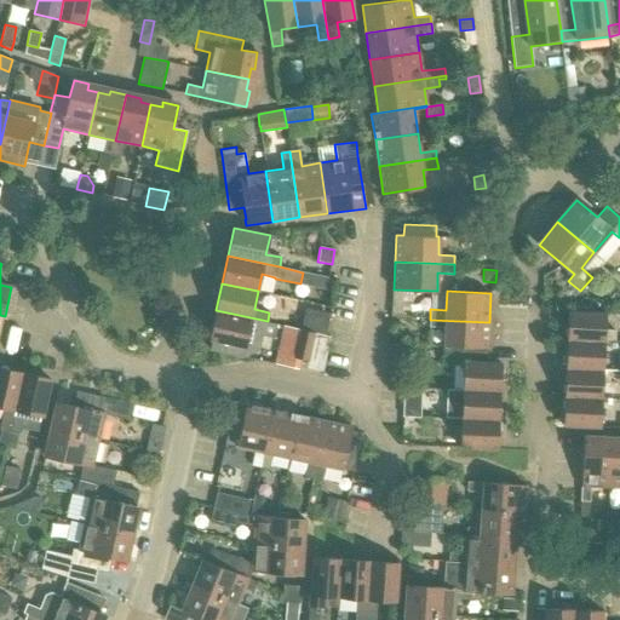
[(326,334),(331,314),(306,309),(302,329),(316,332),(326,334)]
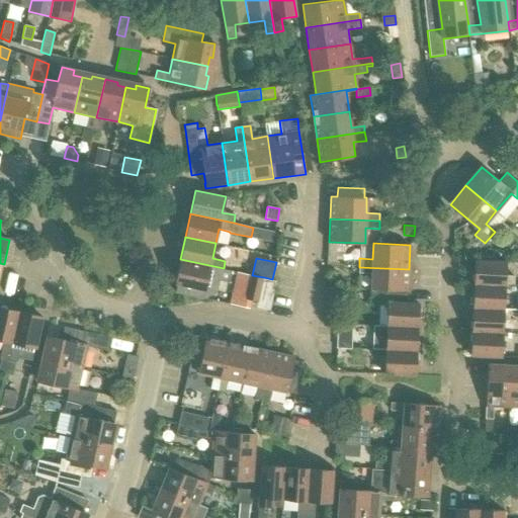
[(222,278),(224,268),(180,259),(175,283),(205,290),(208,275),(222,278)]
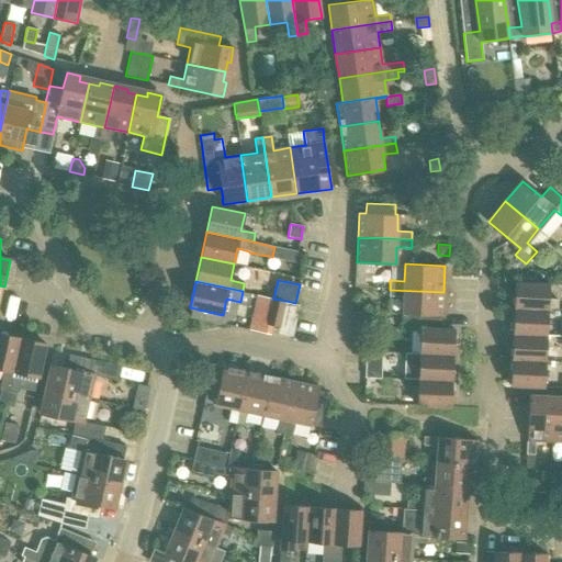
[(559,311),(559,298),(549,298),(549,284),(515,282),(514,308),(548,310),(559,311)]
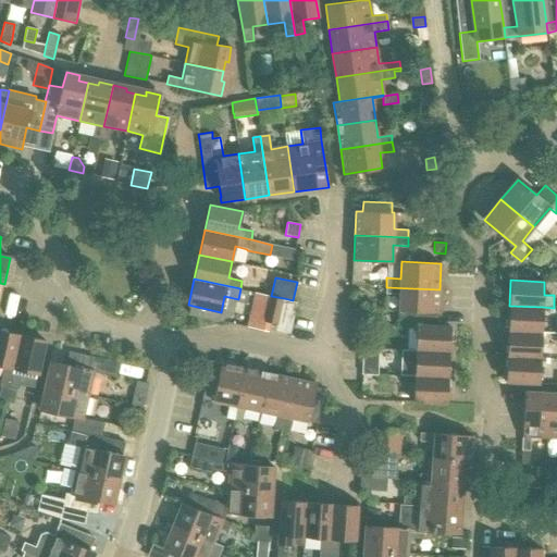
[(386,287),(385,294),(399,295),(399,310),(398,325),(418,326),(418,325),(437,326),(437,325),(438,312),(440,289),(386,287)]
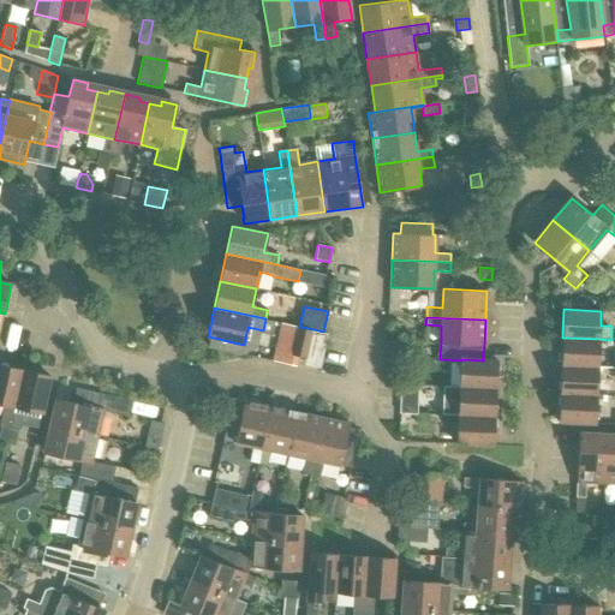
[(308,358),(314,329),(299,327),(297,327),(290,356),(305,358),(308,358)]
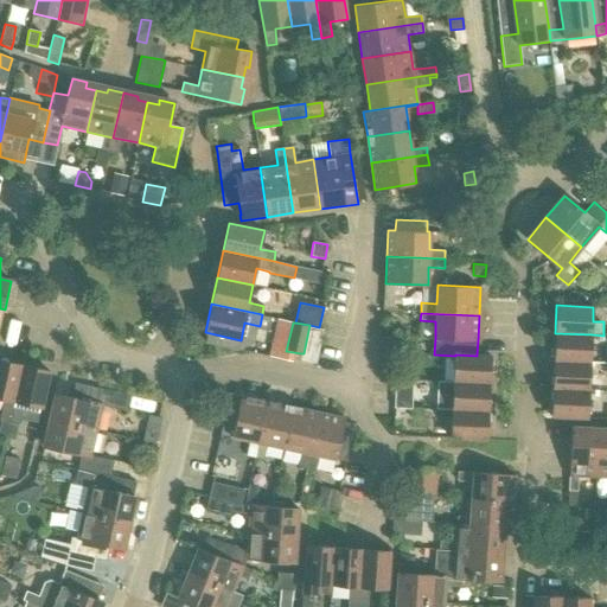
[(319,327),(310,325),(304,353),(301,353),(300,360),(315,364),(324,330),(319,328),(319,327)]
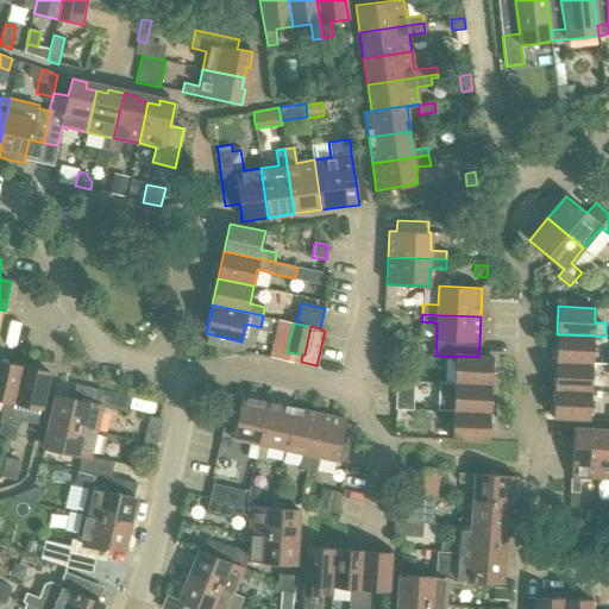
[(592,364),(594,336),(557,334),(556,362),(592,364)]
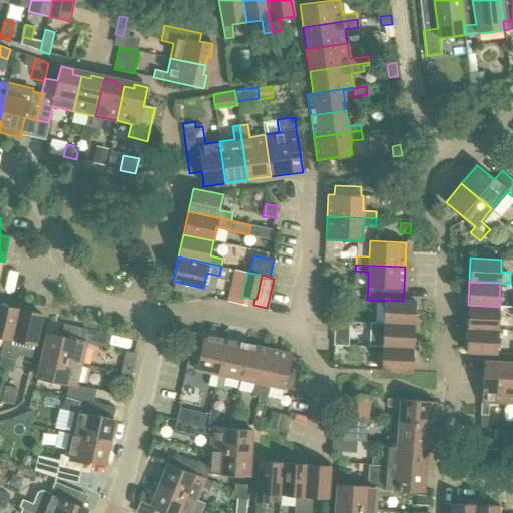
[(385,301),(384,323),(414,324),(415,301),(403,300),(403,301),(385,300),(385,301)]
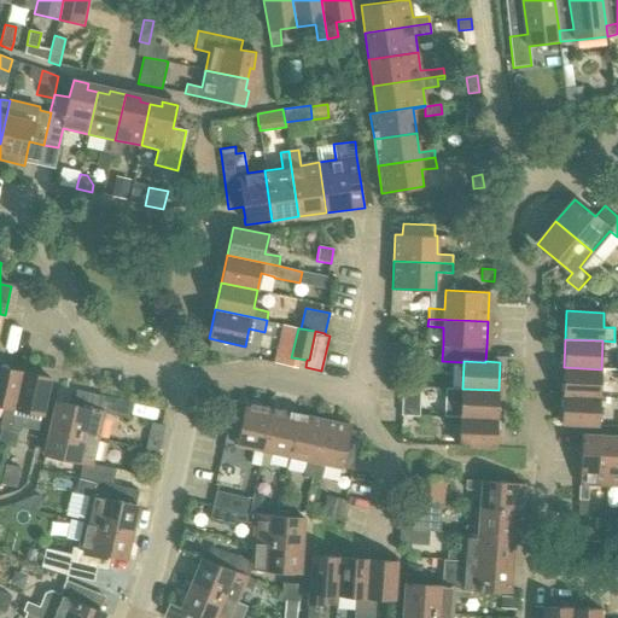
[(0,432),(0,444),(7,447),(23,373),(0,367),(0,406),(4,407),(0,423),(0,429),(1,430),(0,432)]
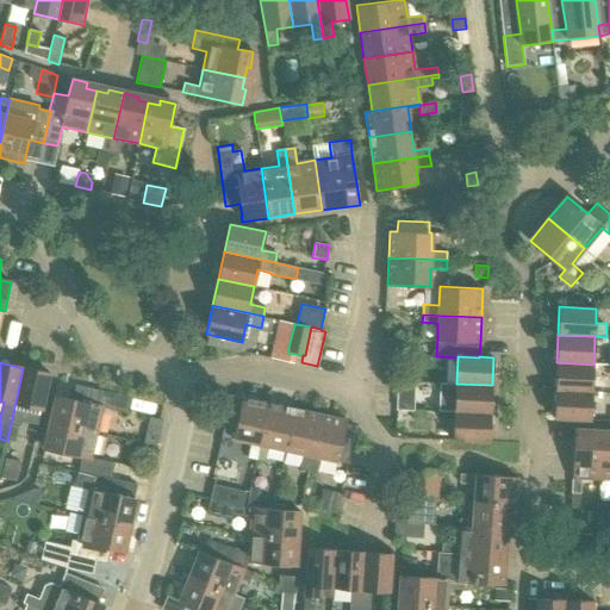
[(592,383),(593,365),(556,362),(555,392),(592,393),(604,393),(604,384),(592,383)]
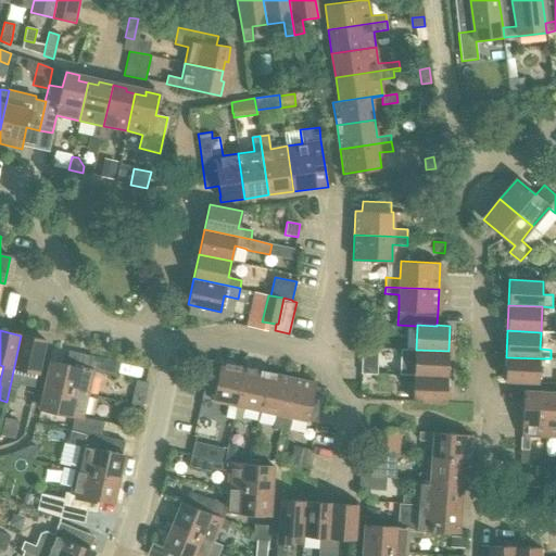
[(38,374),(46,341),(21,336),(7,402),(14,403),(16,389),(21,382),(35,386),(37,374),(38,374)]
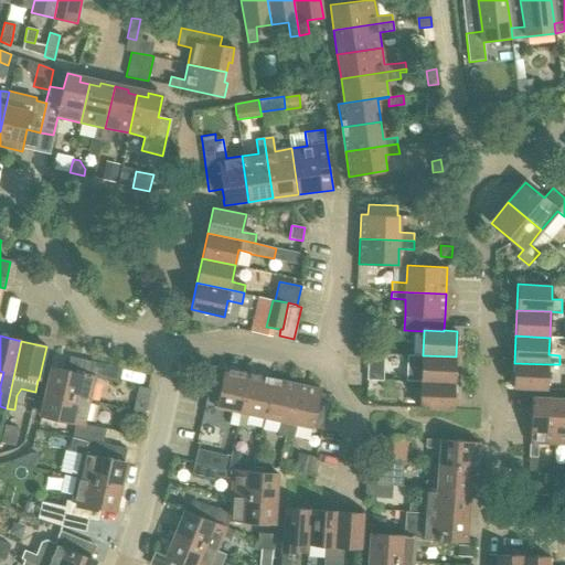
[(384,370),(384,354),(368,354),(368,373),(379,374),(379,369),(384,370)]
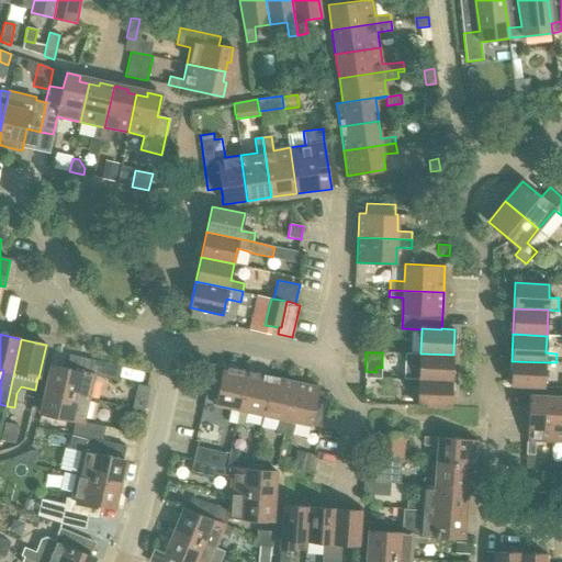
[(404,371),(404,379),(452,381),(453,355),(420,353),(420,355),(405,353),(404,371)]
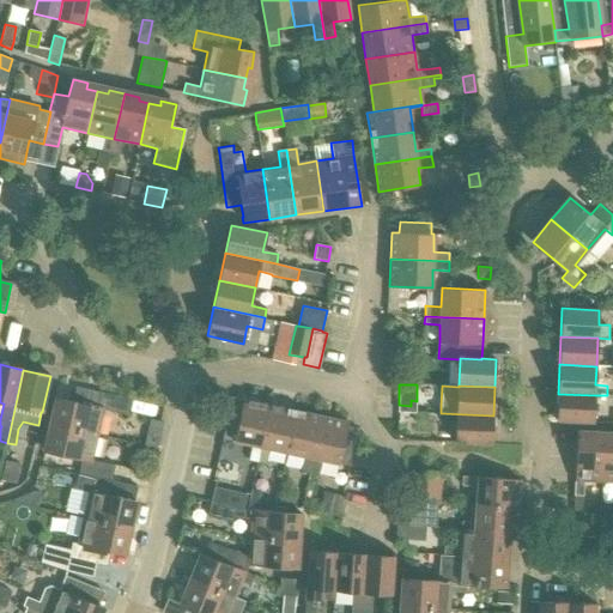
[(126,416),(129,399),(76,387),(72,402),(59,400),(55,414),(59,416),(56,426),(98,436),(104,411),(126,416)]
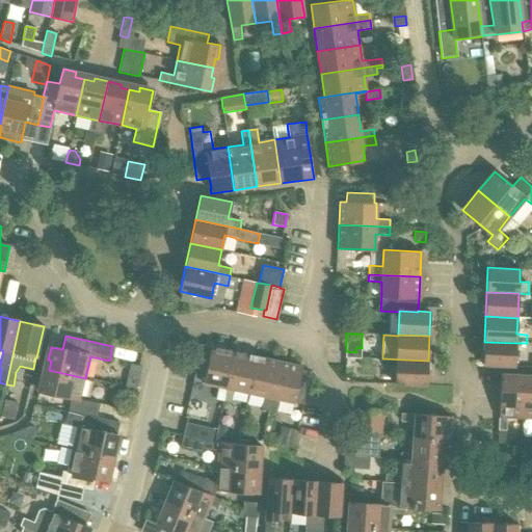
[(515,367),(516,343),(484,342),(483,365),(515,367)]
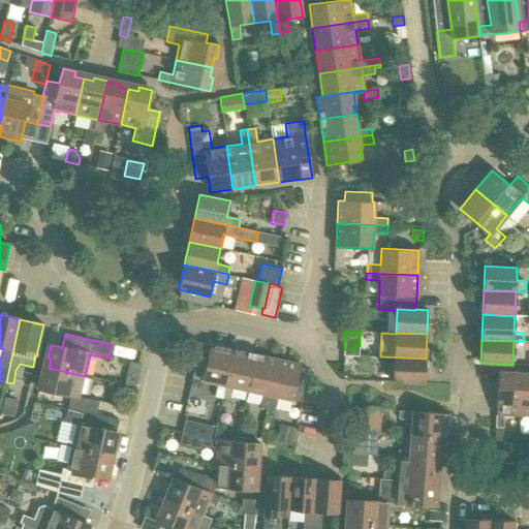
[(223,400),(234,349),(211,345),(199,343),(192,379),(203,381),(218,384),(215,398),(223,400)]
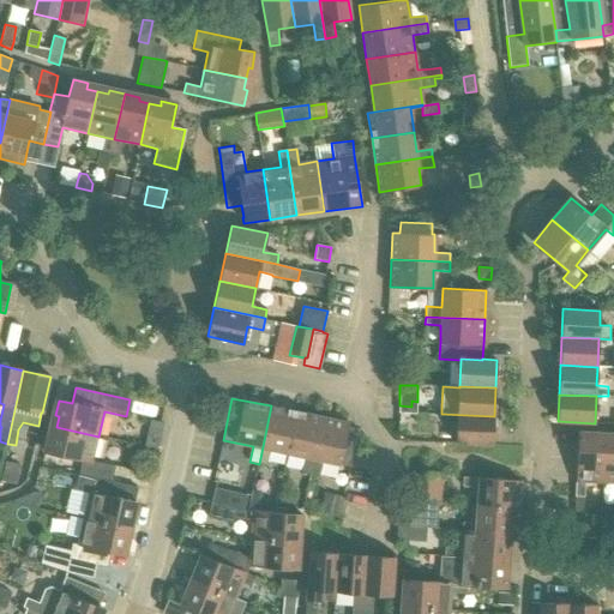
[(288,455),(296,411),(271,405),(259,464),(266,465),(270,450),(288,455)]
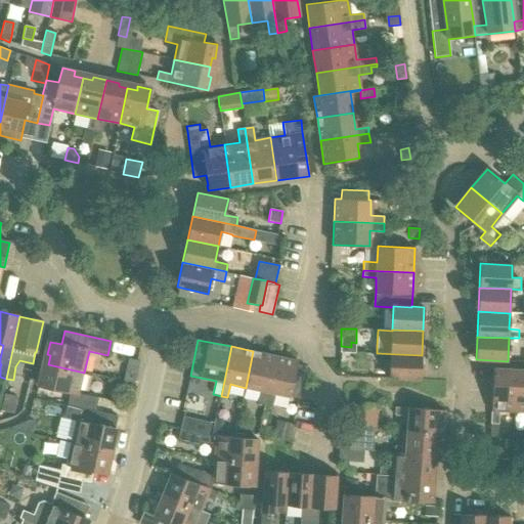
[(265,405),(275,356),(253,351),(246,388),(260,391),(257,403),(265,405)]
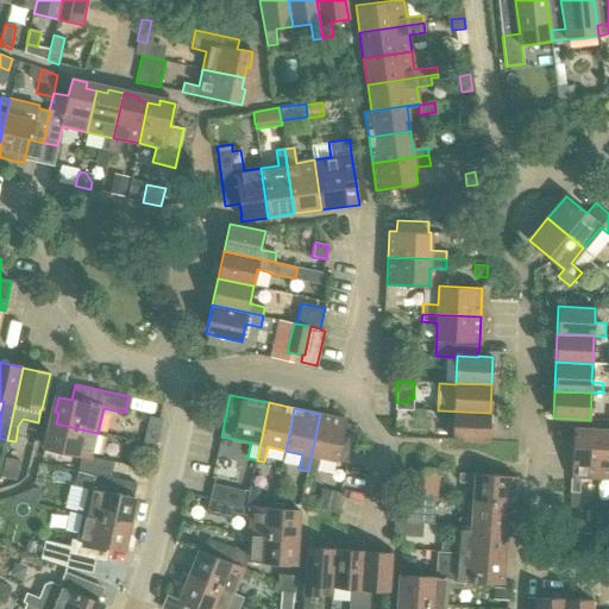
[(425,410),(424,419),(453,420),(452,439),(489,441),(490,413),(438,410),(438,412),(425,410)]
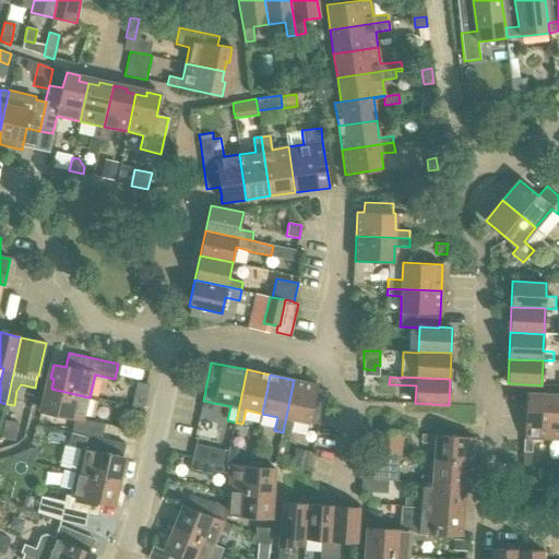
[(318,426),(324,396),(316,394),(317,385),(294,380),(283,432),(289,433),(293,420),(318,426)]
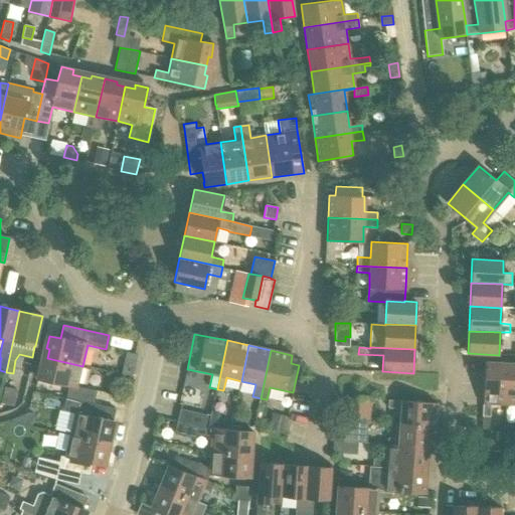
[(77,387),(82,366),(47,358),(45,367),(42,366),(39,380),(68,386),(66,397),(94,403),(97,391),(77,387)]
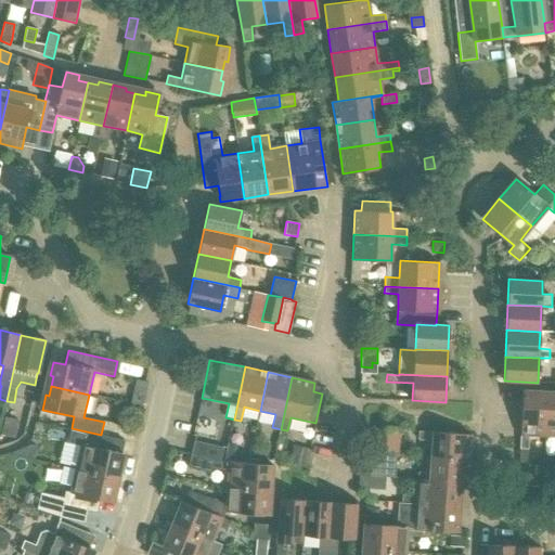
[(544,436),(546,391),(521,390),(520,435),(519,449),(528,450),(529,435),(544,436)]
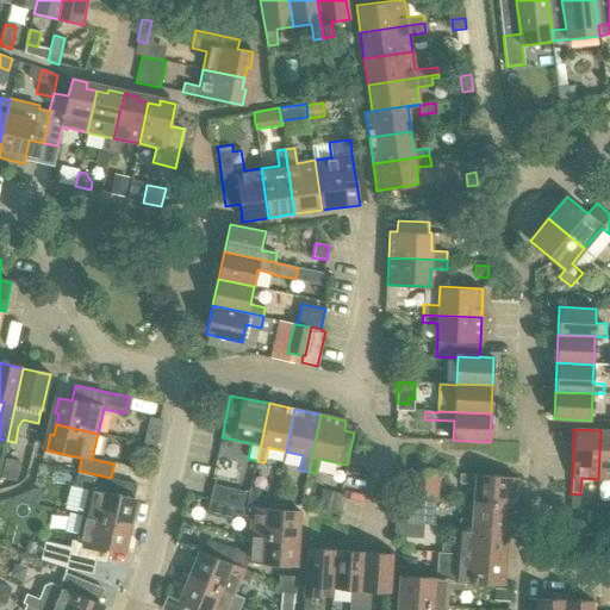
[(609,430),(601,430),(598,479),(609,479),(609,430)]
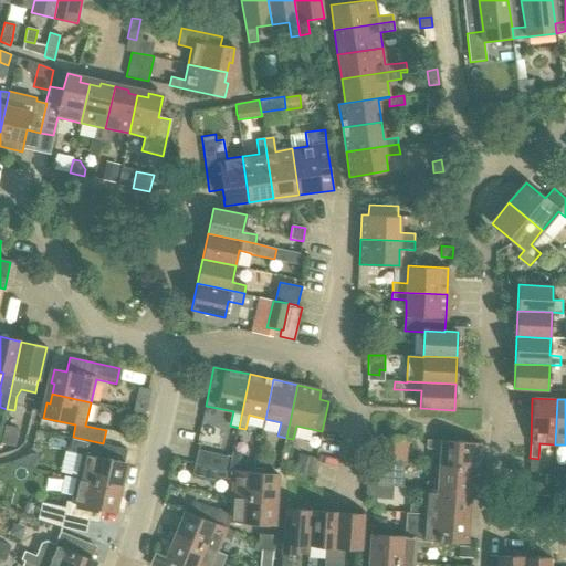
[(2,435),(0,446),(0,454),(8,452),(16,449),(20,447),(24,442),(25,439),(14,437),(2,435)]
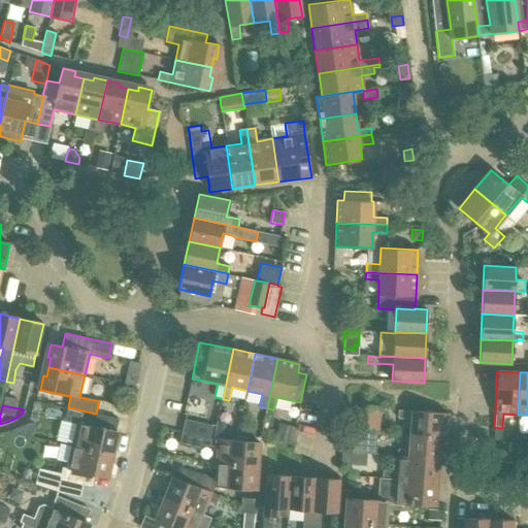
[(380,431),(381,408),(355,406),(353,429),(380,431)]
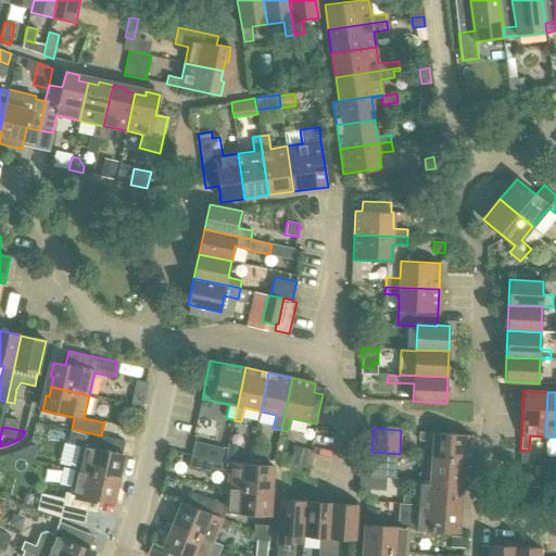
[(98,450),(101,436),(72,429),(68,443),(80,446),(76,469),(113,477),(115,468),(118,469),(122,455),(98,450)]
